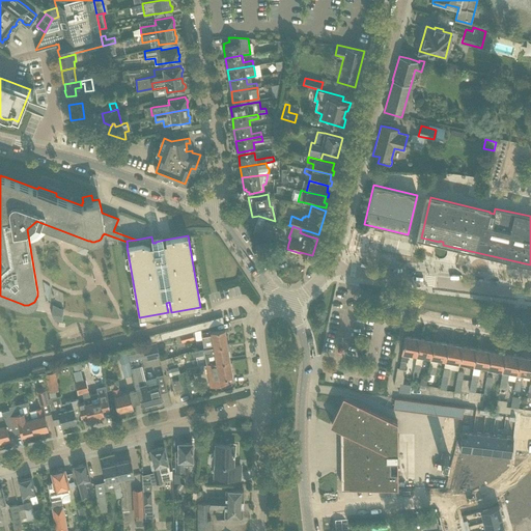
[(150,342),(200,329),(223,323),(222,316),(149,336),(150,342)]
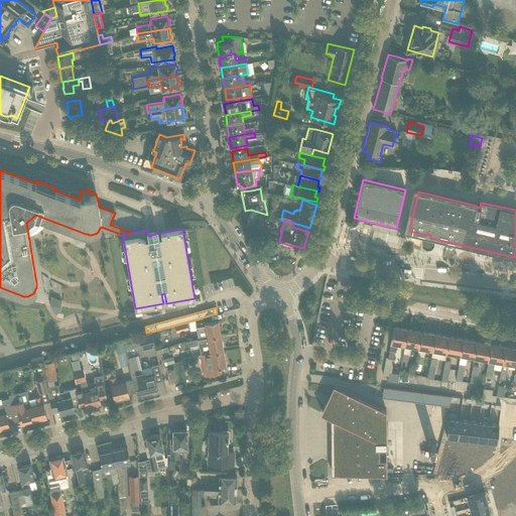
[(218,319),(209,321),(196,324),(198,339),(208,337),(221,335),(218,319)]
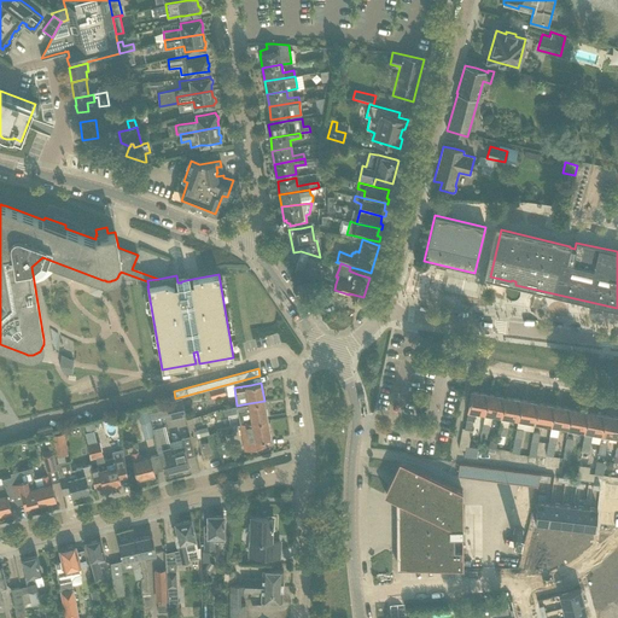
[(211,392),(213,400),(227,396),(225,389),(211,392)]
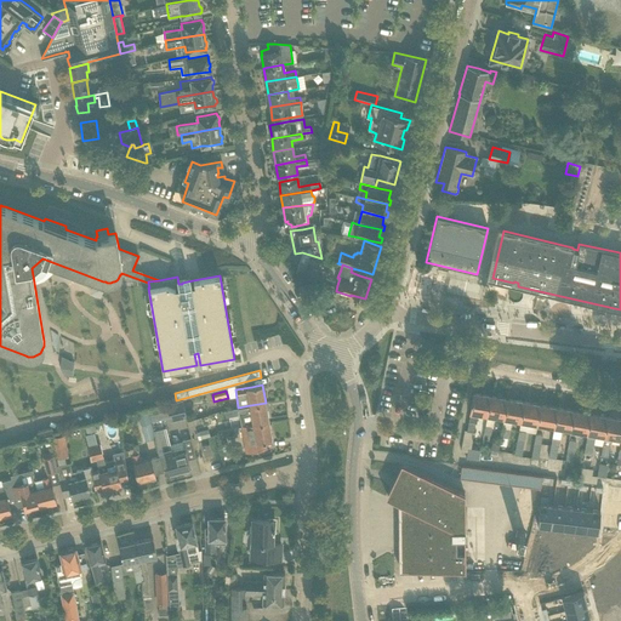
[(488,415),(490,396),(473,392),(466,431),(473,432),(474,423),(476,423),(478,412),(488,415)]
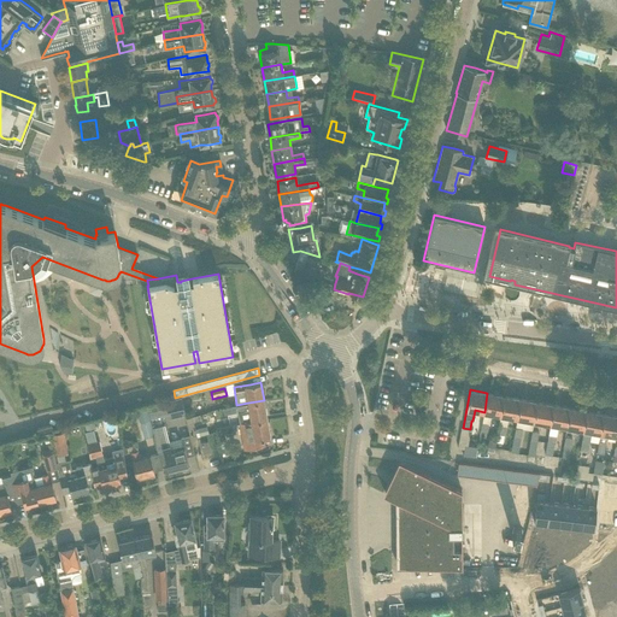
[(500,415),(504,395),(487,393),(485,412),(483,415),(481,432),(487,433),(488,424),(489,424),(491,416),(492,413),(500,415)]
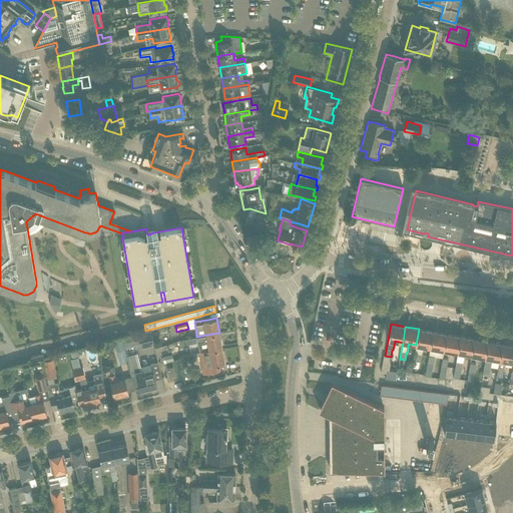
[(430,348),(433,332),(419,329),(416,345),(416,347),(423,348),(423,346),(430,348)]
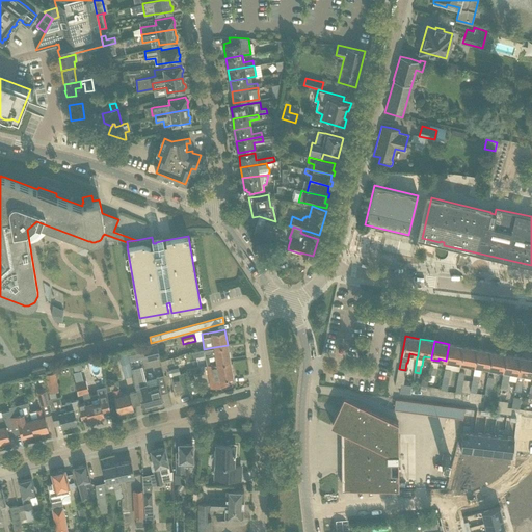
[(143,347),(147,363),(160,358),(157,344),(143,347)]
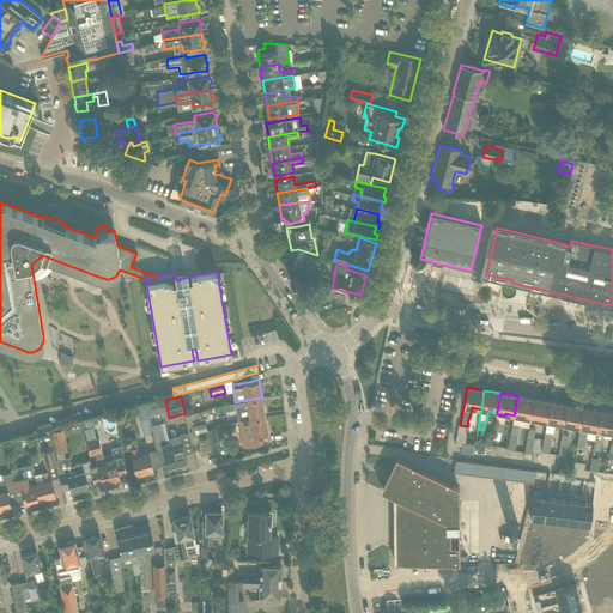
[(530,418),(534,399),(517,396),(514,416),(514,418),(521,419),(521,417),(530,418)]
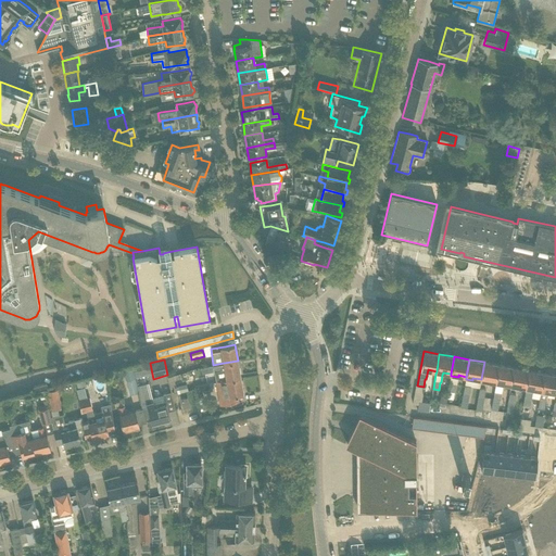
[(240,377),(238,361),(224,363),(213,365),(216,381),(227,379),(227,380),(240,377)]
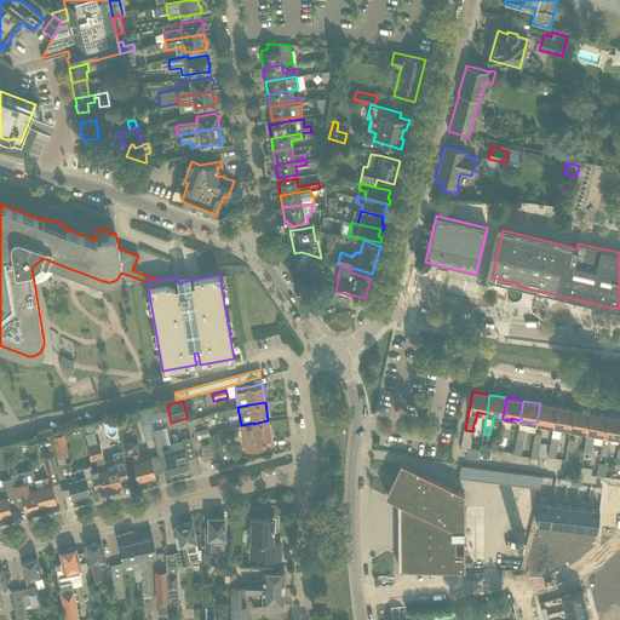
[(554,426),(557,407),(540,403),(537,423),(537,425),(544,426),(544,424),(554,426)]
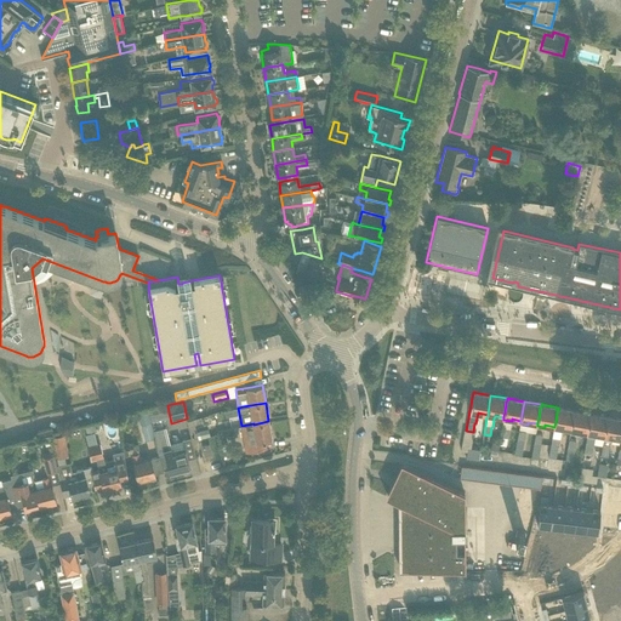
[(570,429),(574,410),(558,408),(554,427),(553,429),(560,431),(562,428),(570,429)]
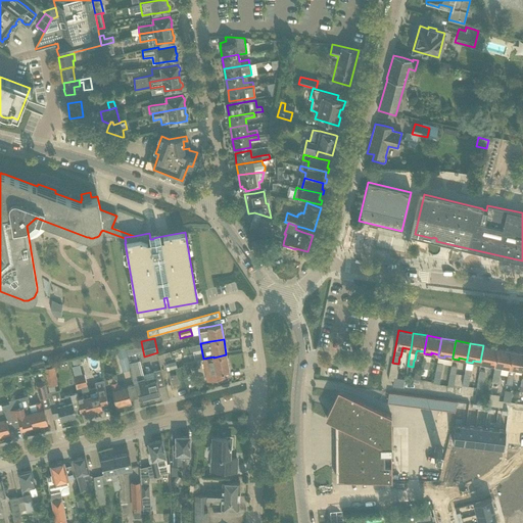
[(494,365),(497,348),(483,345),(480,362),(480,364),(486,365),(487,363),(494,365)]
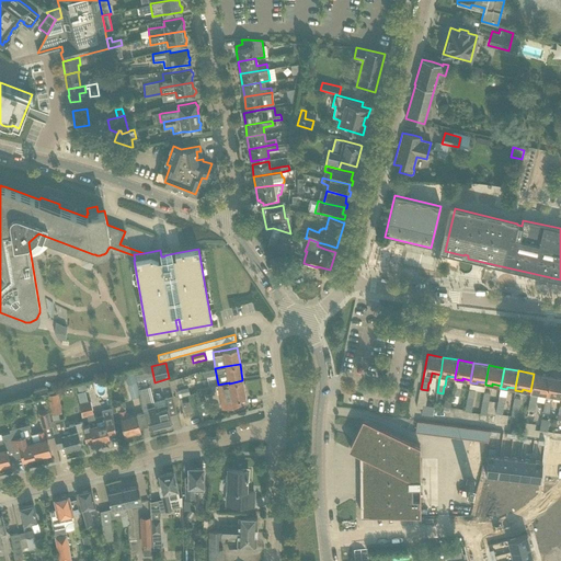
[(546,393),(549,376),(534,374),(530,391),(530,393),(537,395),(537,392),(546,393)]
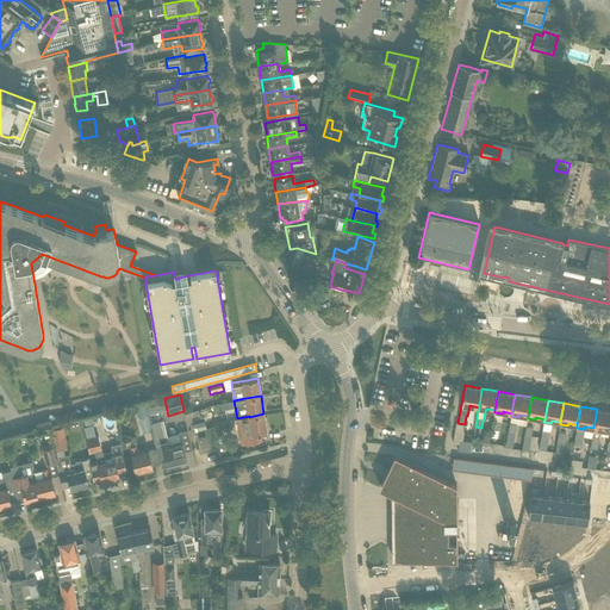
[(609,431),(609,429),(609,411),(597,409),(593,428),(590,447),(597,448),(601,429),(609,431)]
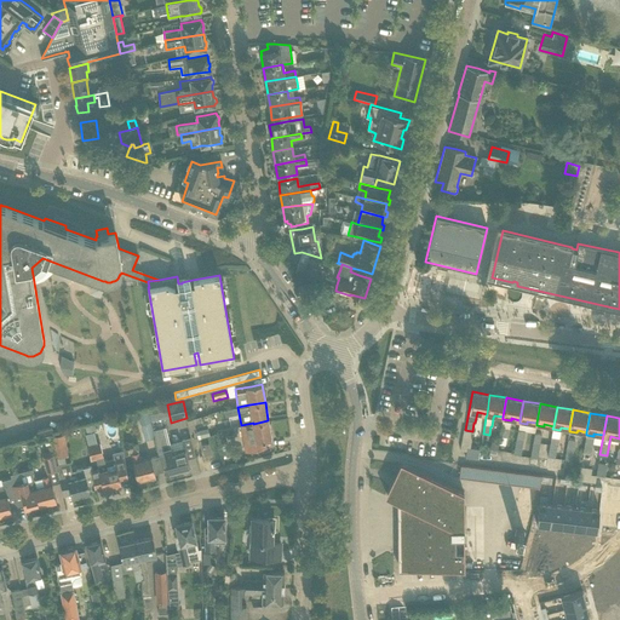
[(150,420),(141,423),(144,440),(154,437),(155,437),(153,430),(150,420)]
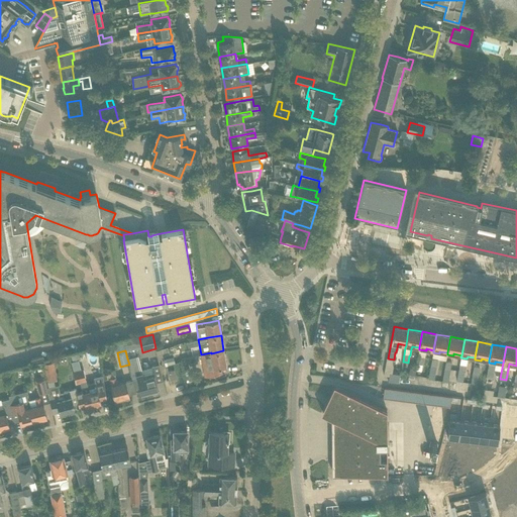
[(211,352),(201,354),(203,367),(205,377),(218,375),(217,368),(226,367),(224,350),(211,353),(211,352)]
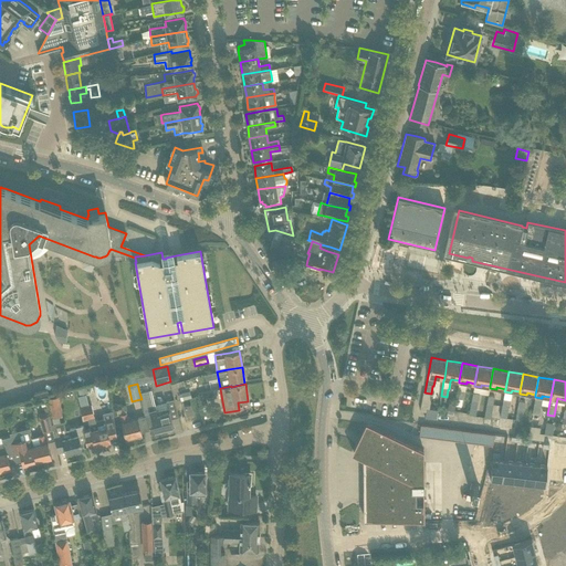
[(49,396),(48,389),(33,394),(35,399),(49,396)]
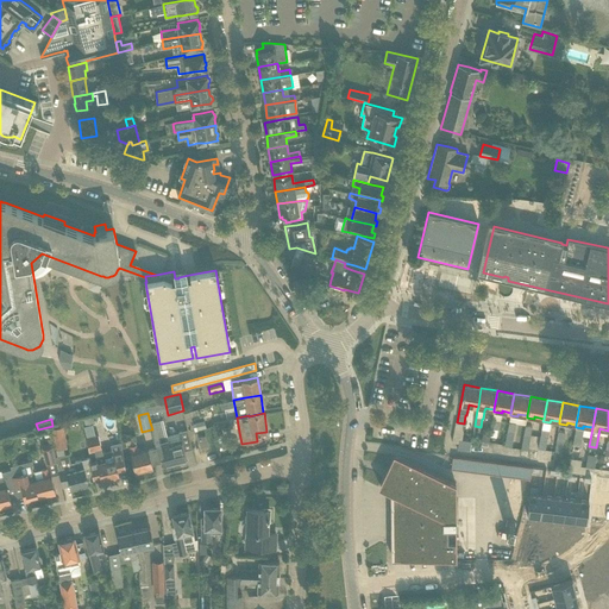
[(162,420),(150,422),(152,429),(151,429),(156,447),(162,446),(162,447),(165,464),(169,463),(176,460),(186,458),(183,447),(179,431),(179,433),(170,434),(165,435),(162,420)]
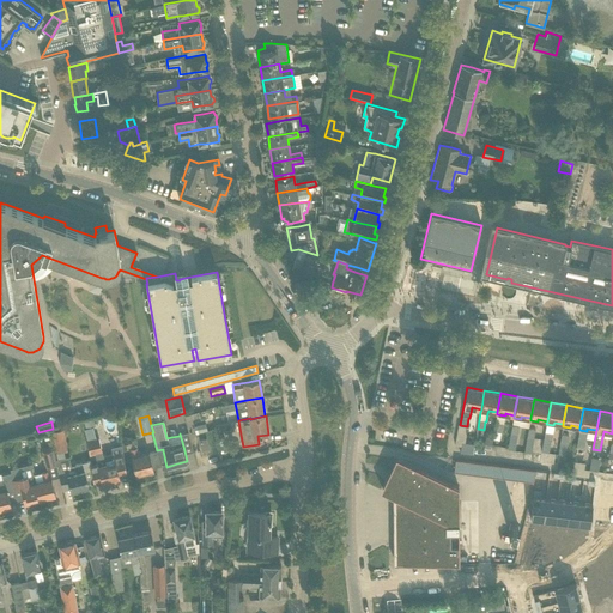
[(515,449),(517,435),(519,426),(513,425),(508,449),(515,450),(515,449)]
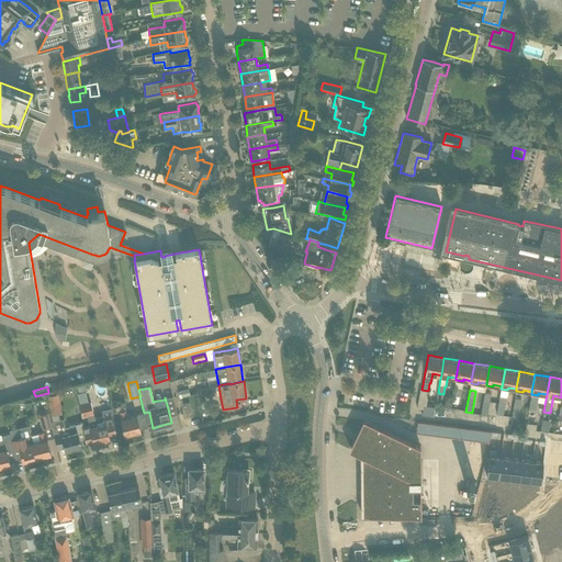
[(487,415),(491,393),(485,392),(481,414),(487,415)]
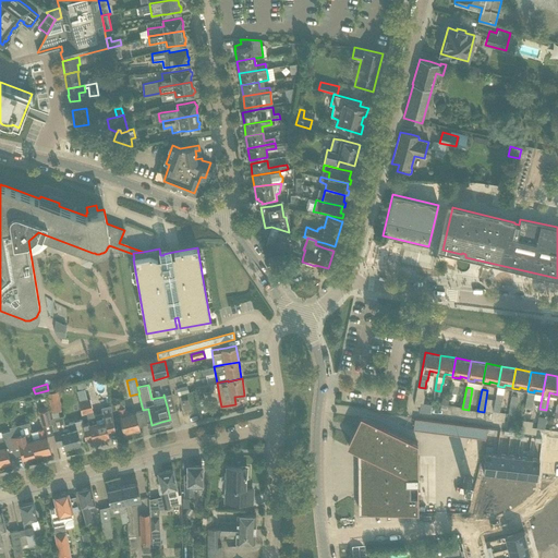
[(499,412),(502,393),(496,391),(493,411),(499,412)]
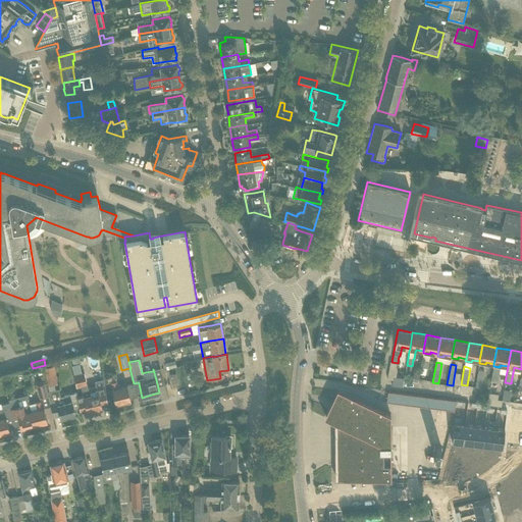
[(56,384),(53,367),(45,368),(47,386),(56,384)]
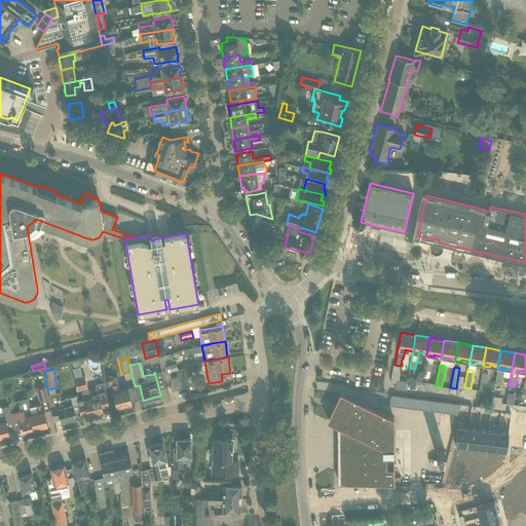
[(422,382),(423,374),(417,373),(415,384),(421,385),(421,382),(422,382)]
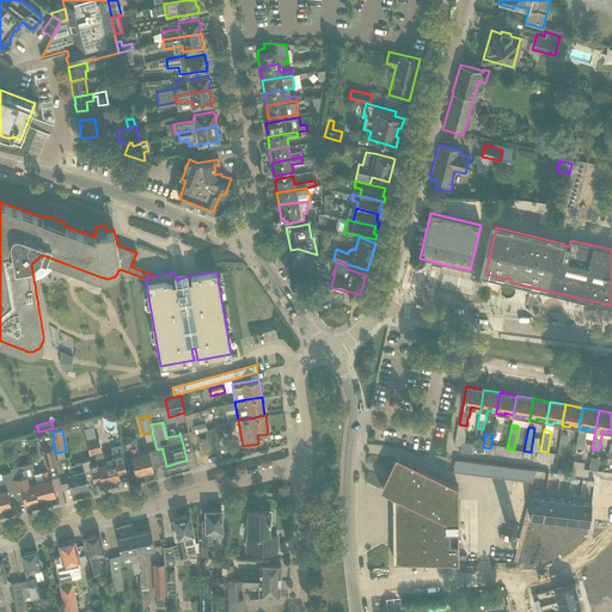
[(126,472),(122,445),(111,447),(112,452),(103,454),(98,436),(86,440),(89,454),(95,452),(97,461),(91,464),(90,464),(93,481),(93,482),(101,479),(102,483),(120,478),(118,475),(126,472)]
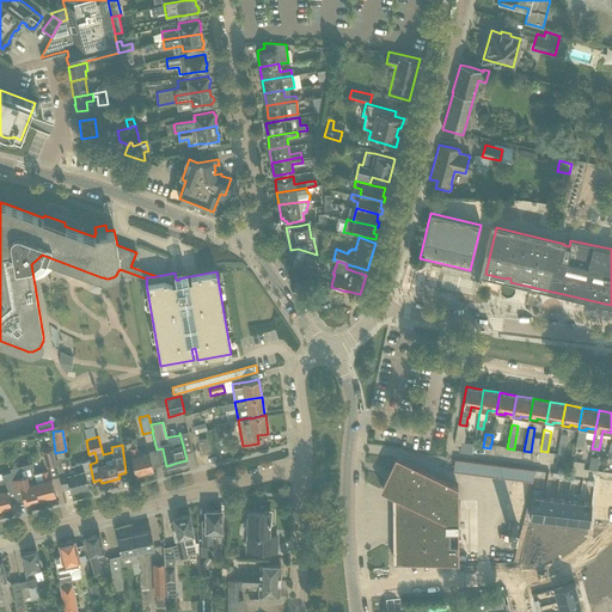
[(209,447),(206,438),(199,439),(202,450),(209,447)]
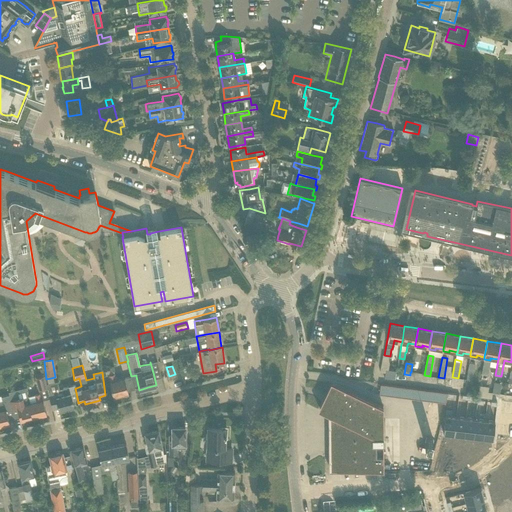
[(128,392),(124,378),(116,380),(114,373),(113,367),(102,370),(103,376),(108,375),(110,382),(109,382),(111,387),(113,396),(128,392)]
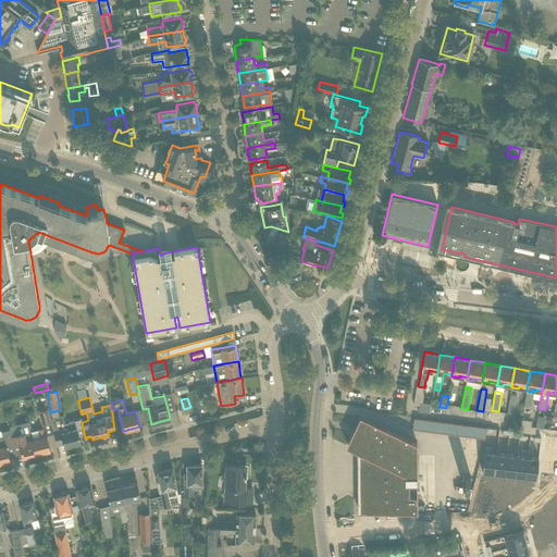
[(49,408),(39,410),(42,424),(51,422),(52,422),(51,418),(49,408)]
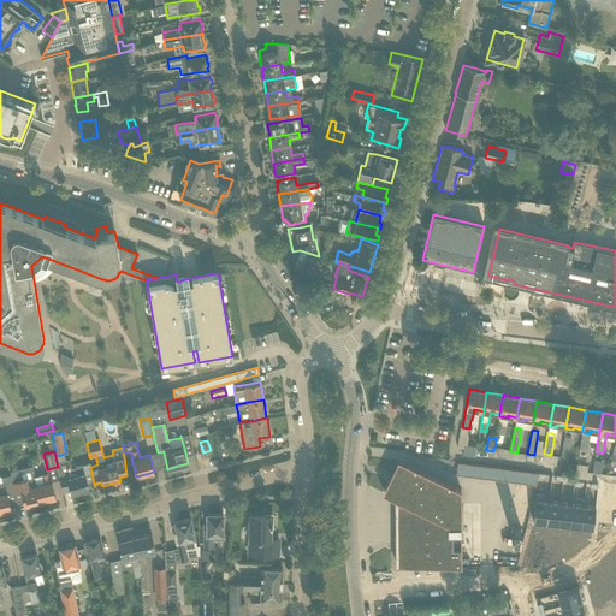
[(70,460),(59,458),(58,469),(69,471),(70,460)]
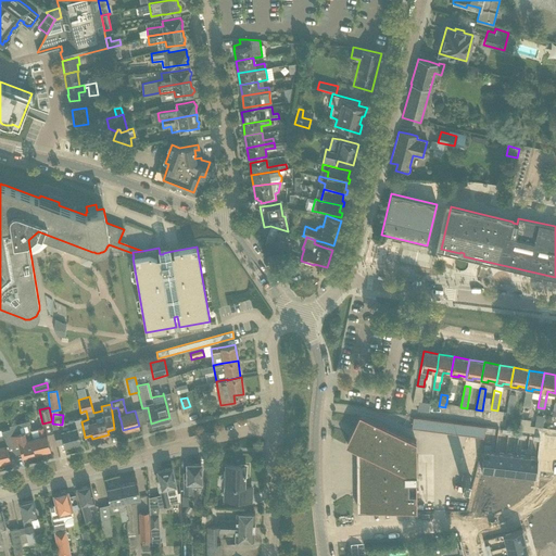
[(416,477),(416,442),(403,436),(379,425),(363,417),(353,439),(350,437),(345,445),(349,446),(356,451),(359,452),(359,491),(357,491),(357,512),(359,512),(404,510),(416,510),(416,477)]
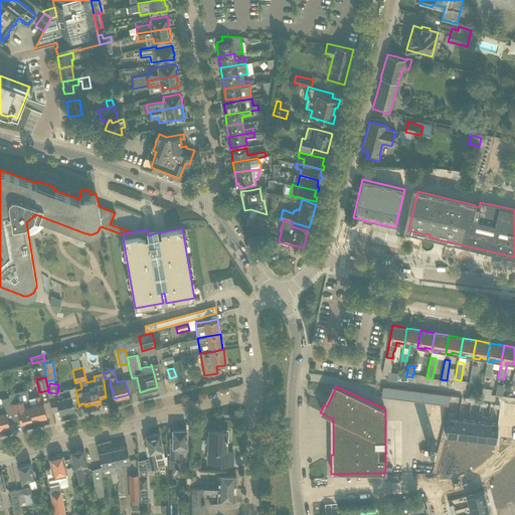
[(78,404),(75,390),(76,390),(76,387),(62,390),(64,397),(56,399),(57,403),(59,412),(62,412),(62,413),(67,411),(67,410),(74,408),(73,406),(78,404)]
